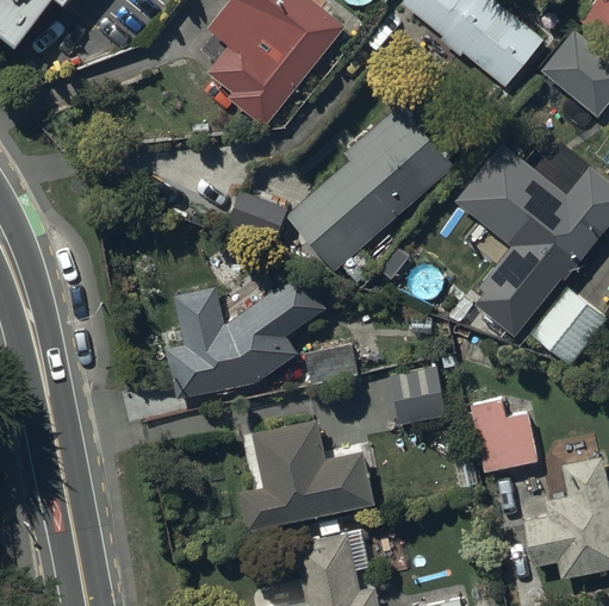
[(0,43),(2,47),(42,0),(47,0),(53,5),(56,0),(0,0),(0,43)]
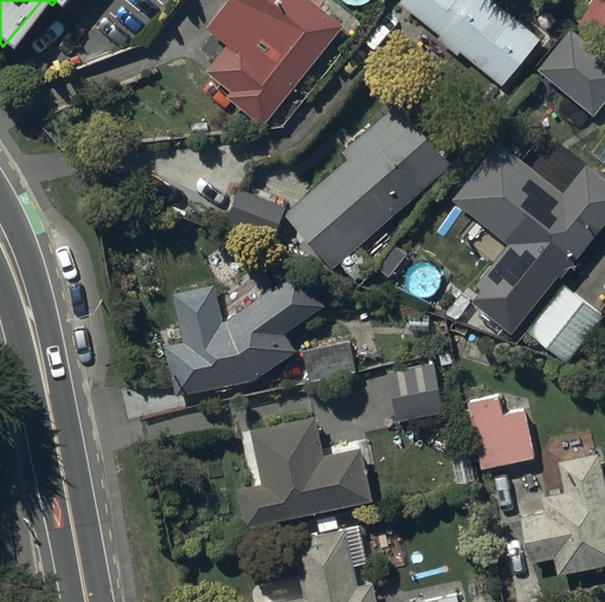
[(342,24),(313,0),(225,0),(204,27),(227,45),(208,70),(232,89),(227,95),(262,122),(342,24)]
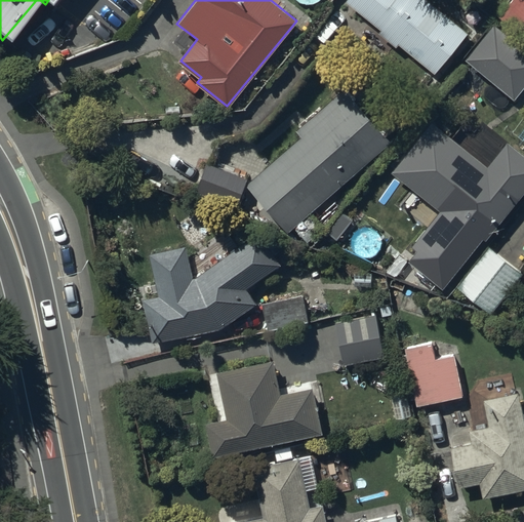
[(348,0),(344,4),(434,75),(468,33),(426,0),(348,0)]
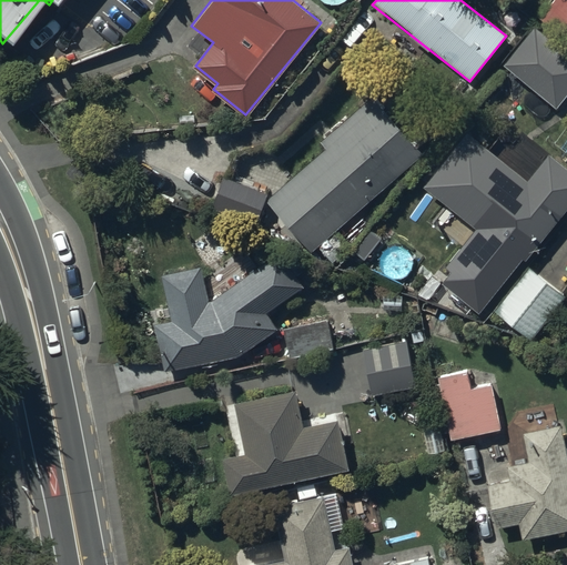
[(566,42),(566,0),(552,0),(537,19),(566,42)]
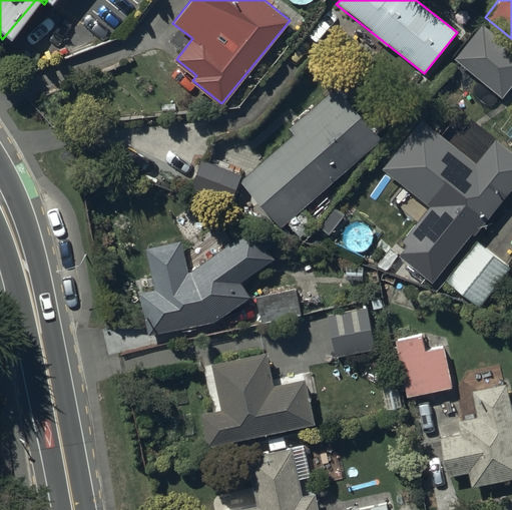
[(511,85),(511,48),(483,25),(455,60),(502,98),(511,85)]
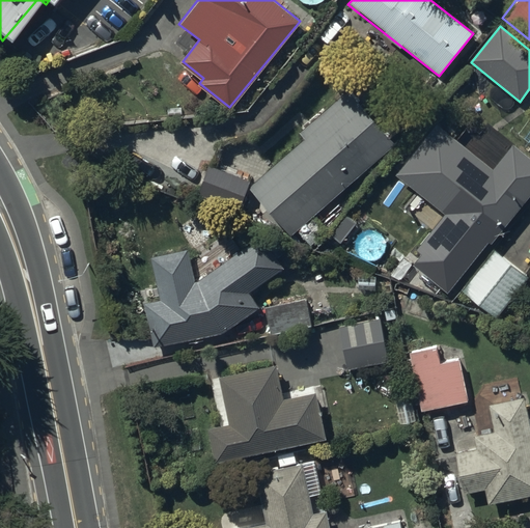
[(305,139),(250,187),(291,235),(395,145),(349,91),(300,133),(305,139)]
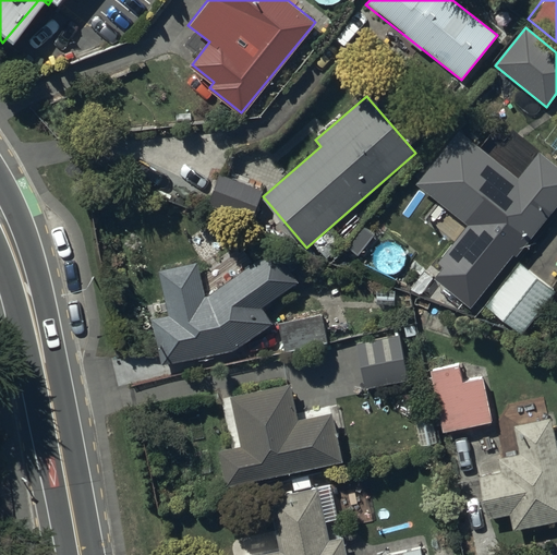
[(556,202),(556,167),(539,153),(519,179),(460,132),(416,185),(467,226),(427,275),(471,310),(556,202)]
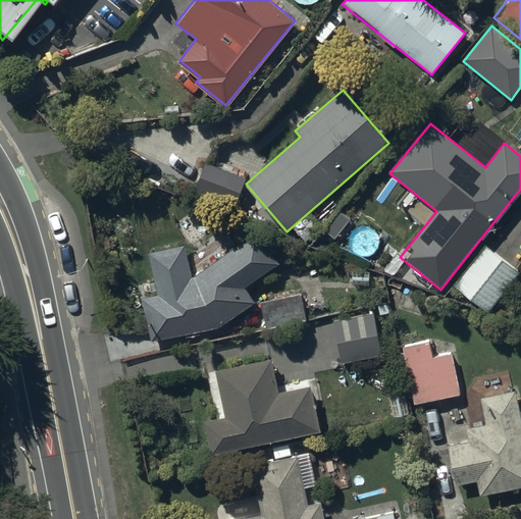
[(279,264),(257,230),(193,274),(187,243),(146,251),(155,293),(140,296),(150,342),(218,327),(256,302),(246,288),(279,264)]
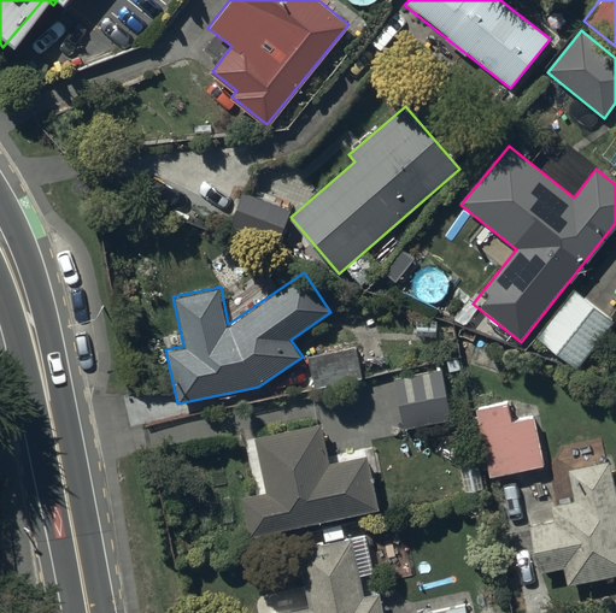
[(612,325),(575,293),(535,340),(574,371),(612,325)]
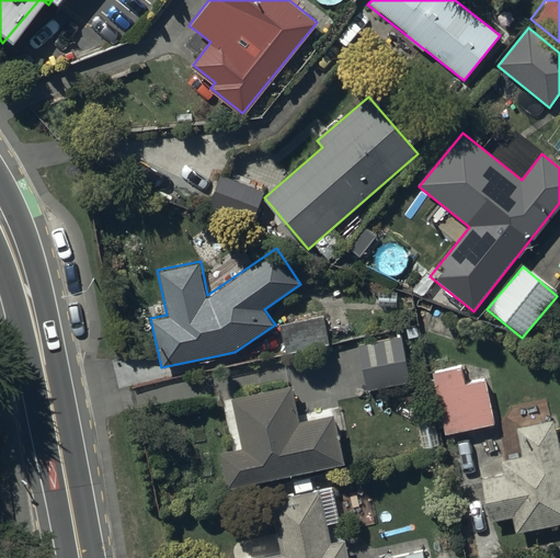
[(323,317),(282,326),(287,353),(329,344),(323,317)]
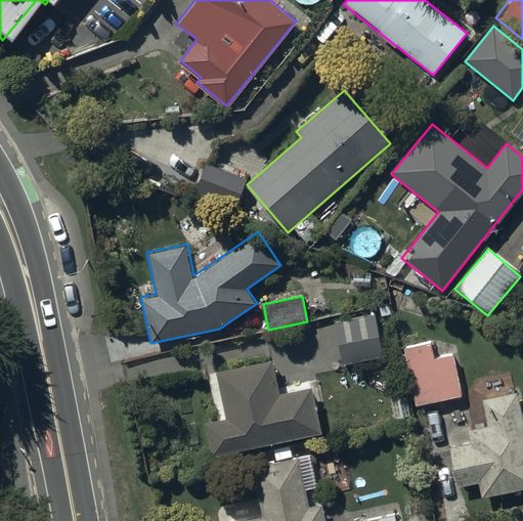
[(375,314),(335,323),(343,365),(384,357),(375,314)]
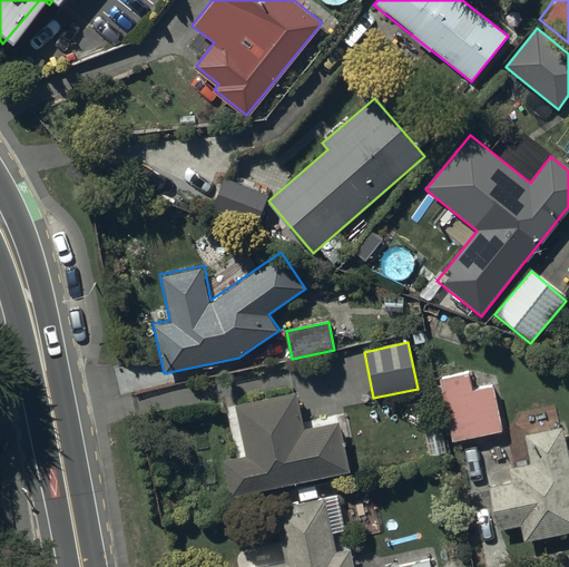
[(468,374),(440,380),(453,442),(502,432),(492,387),(471,391),(468,374)]
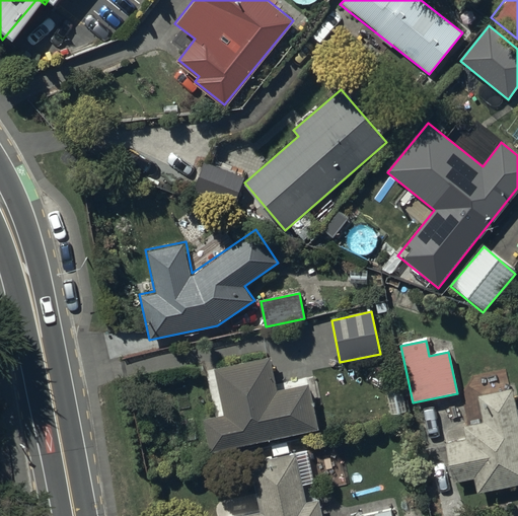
[(270,357),(214,369),(224,415),(203,420),(210,452),(318,429),(309,384),(277,391),(270,357)]
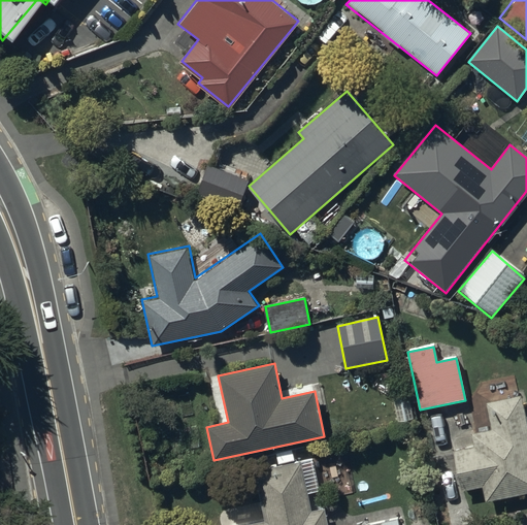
[(526,494),(526,422),(522,397),(486,404),(491,430),(471,434),(474,449),(454,454),(462,492),(482,488),(485,503),(526,494)]
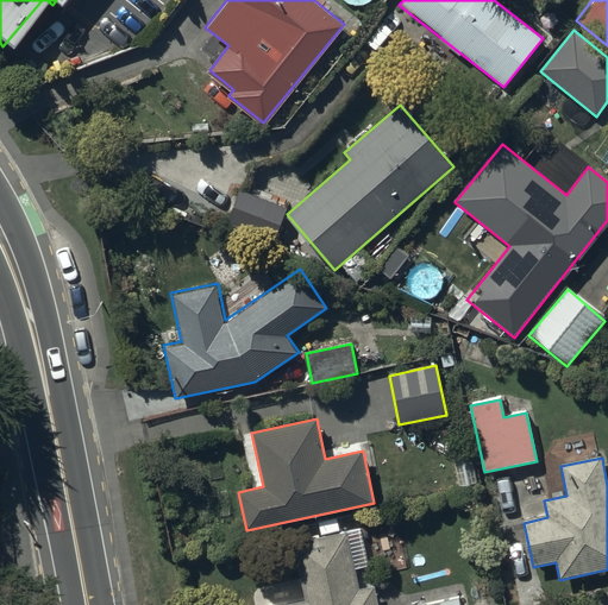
[(358,590),(346,531),(295,542),(307,600),(288,604),(378,604),(375,586),(358,590)]
